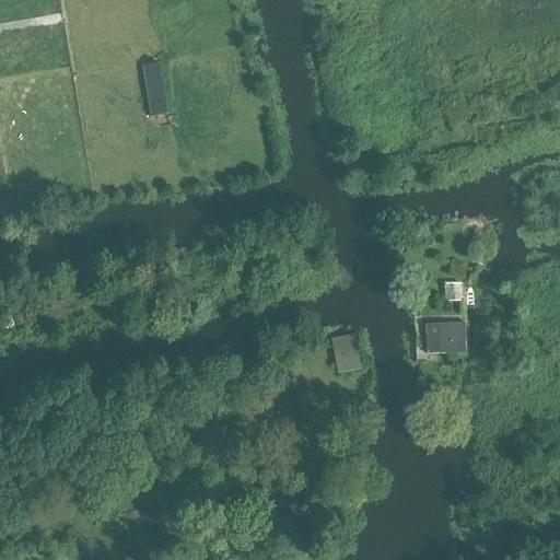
[(160,63),(142,67),(151,117),(168,114),(160,63)]
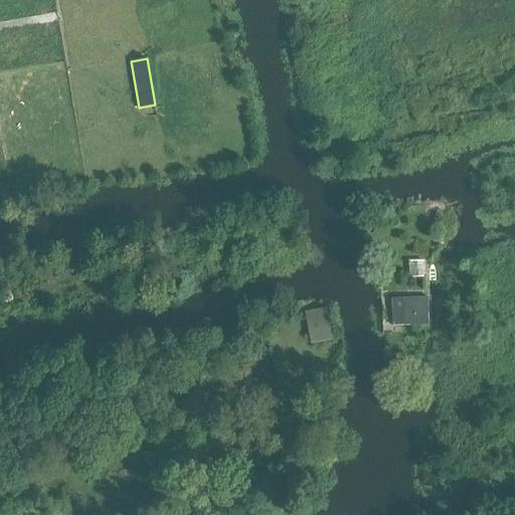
[(68,261),(65,264),(66,270),(71,272),(76,271),(79,268),(77,263),(74,260),(68,261)]
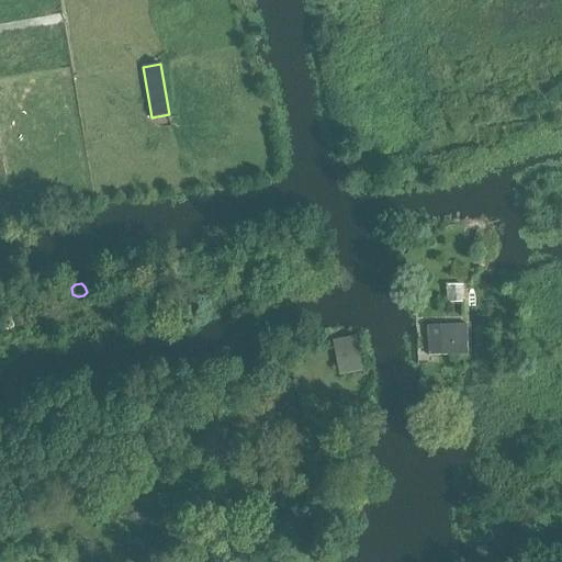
[(461,287),(447,288),(447,303),(462,302),(461,287)]
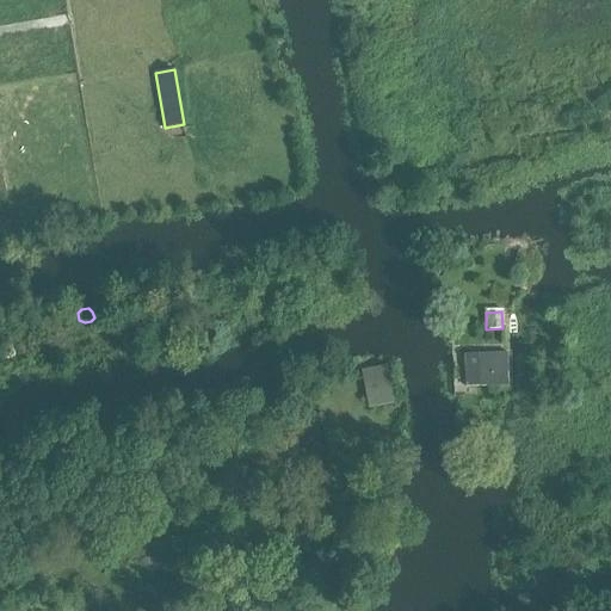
[(464,355),(466,386),(507,384),(507,352),(464,355)]
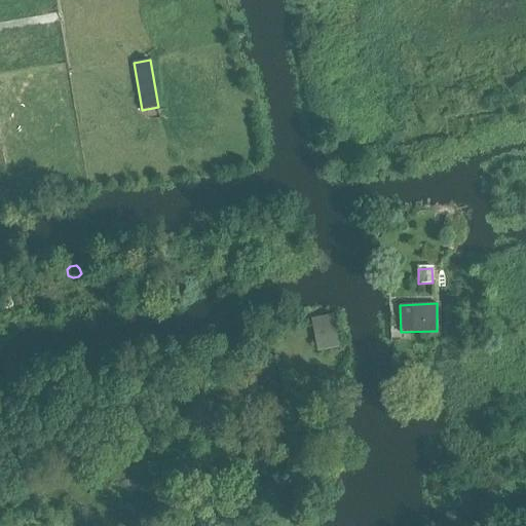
[(333,313),(311,317),(317,350),(340,346),(333,313)]
